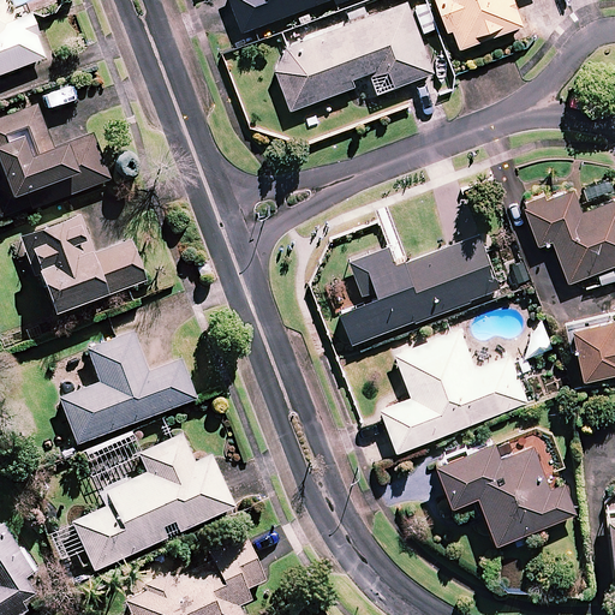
[(230,0),(242,30),(254,27),(323,0),(333,0),(335,3),(339,0),(230,0)]
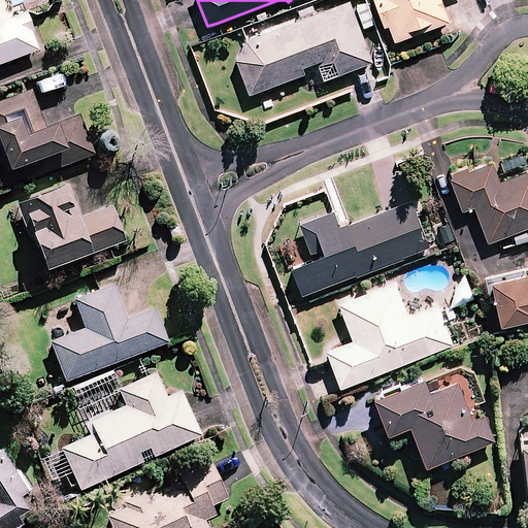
[(372,60),(349,0),(348,0),(245,39),(235,60),(249,95),(304,73),(301,67),(329,56),(336,74),(359,65),(372,60)]
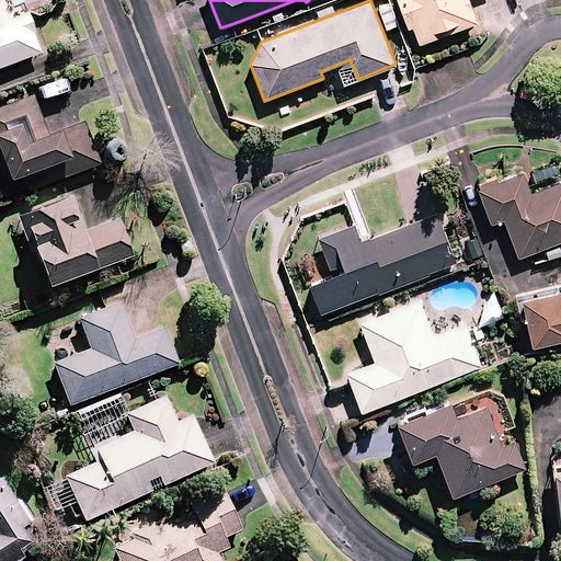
[(397,0),(408,29),(412,26),(419,44),(477,22),(468,0),(397,0)]
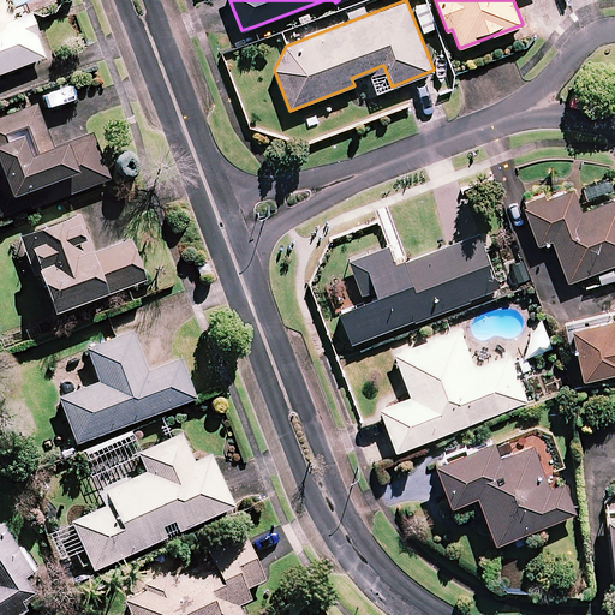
[(0,27),(0,75),(43,59),(28,17),(0,27)]
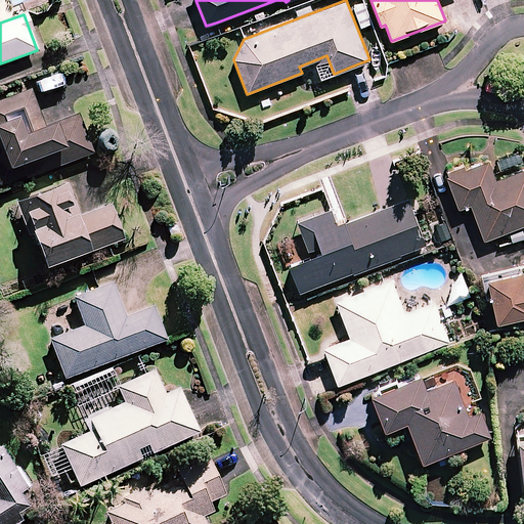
[(26,175),(27,178),(93,153),(78,115),(46,127),(31,89),(0,101),(0,183),(0,185),(26,175)]
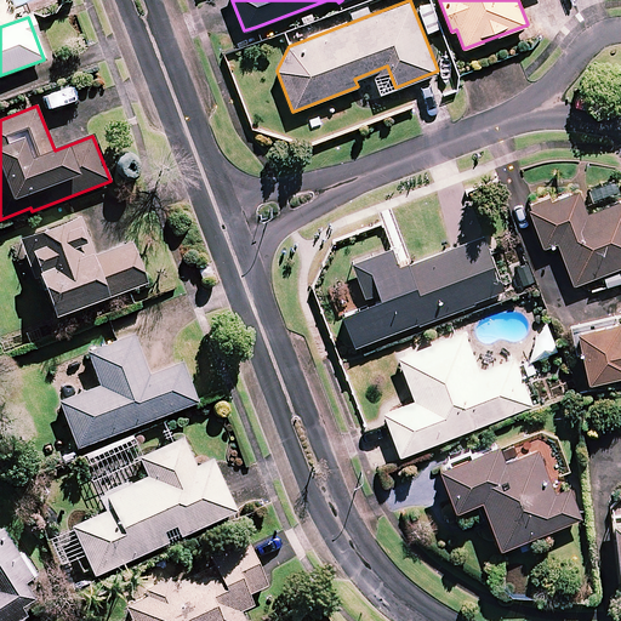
[(581,189),(527,208),(540,249),(562,241),(576,285),(620,269),(620,200),(588,211),(581,189)]
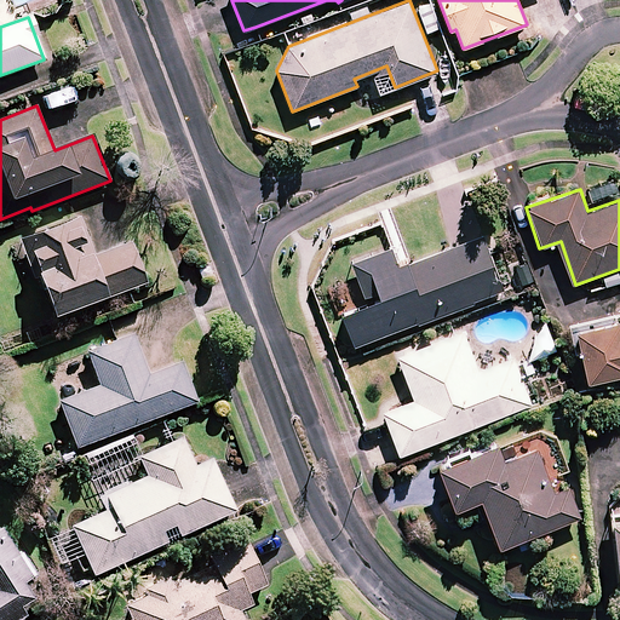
[(79,219),(22,240),(35,277),(40,276),(55,316),(147,283),(132,244),(92,257),(79,219)]
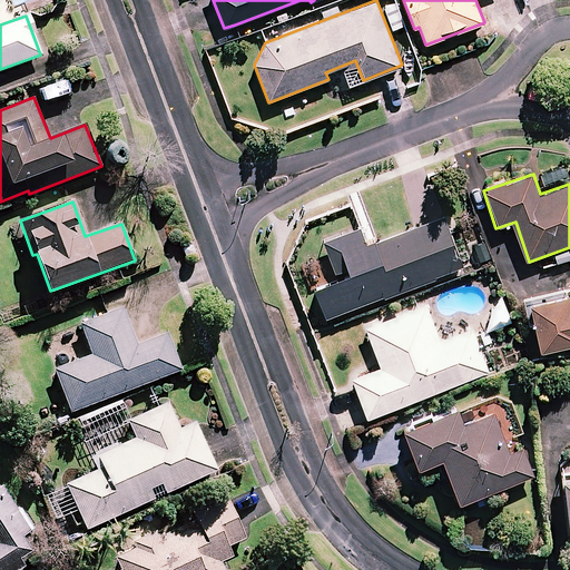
[(464,268),(444,217),(430,223),(366,247),(360,229),(324,244),(335,273),(311,283),(325,322),(464,268)]
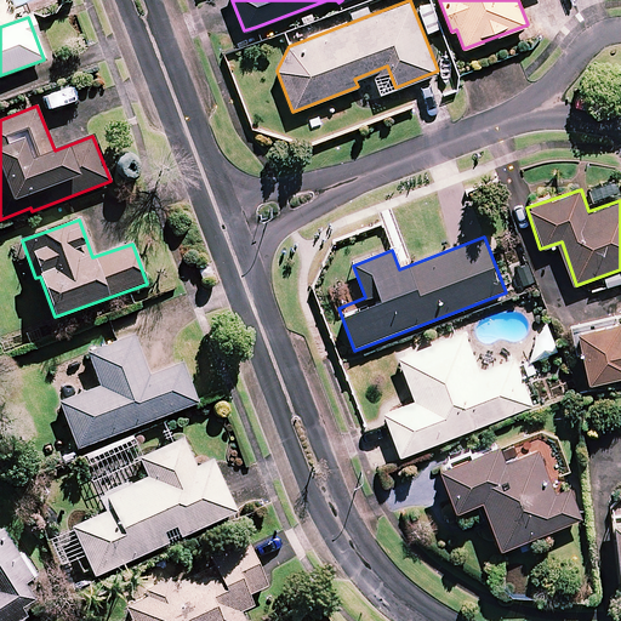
[(620,322),(577,330),(591,389),(620,382),(620,322)]
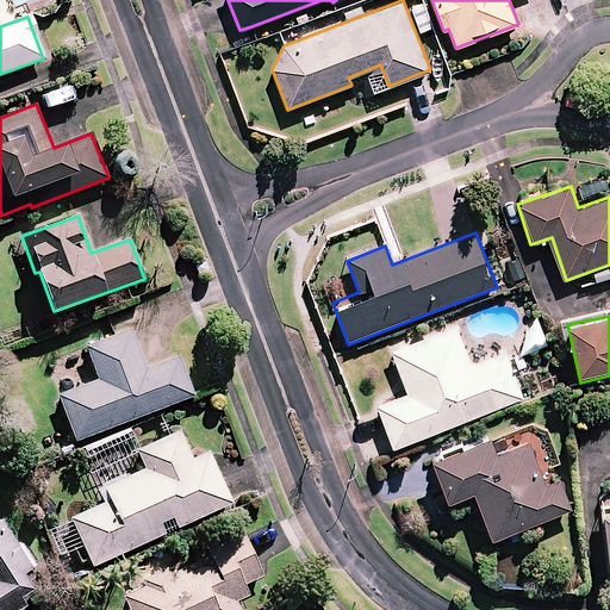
[(536,318),(522,355),(547,346),(536,318)]
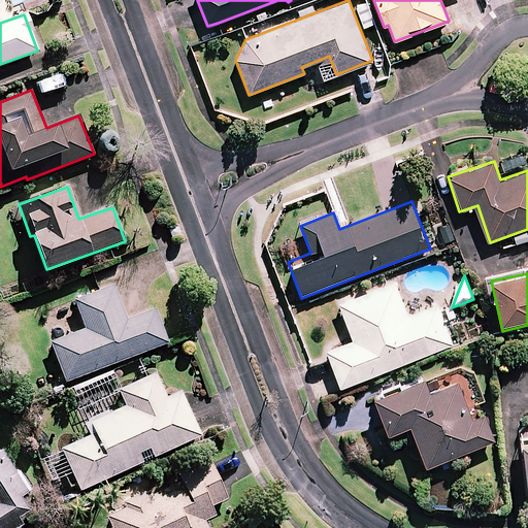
[(407,314),(395,282),(338,303),(353,339),(326,349),(340,387),(454,344),(437,302),(407,314)]
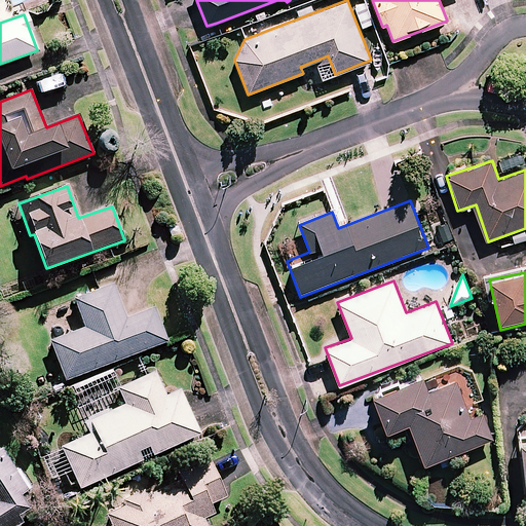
[(65,380),(167,341),(154,306),(126,317),(113,283),(73,298),(84,327),(49,340),(65,380)]
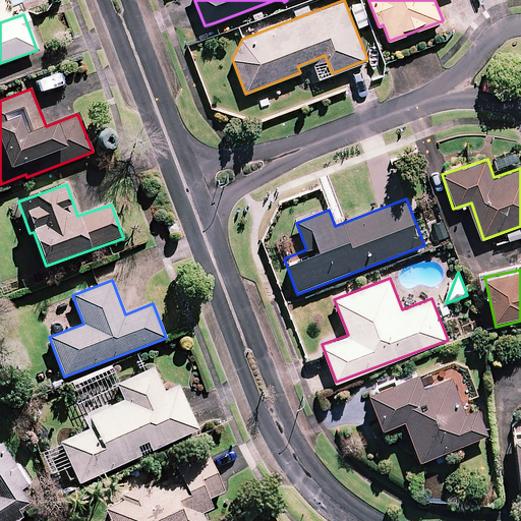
[(79,483),(198,428),(178,384),(164,391),(153,366),(115,384),(122,399),(82,417),(88,428),(60,441),(79,483)]
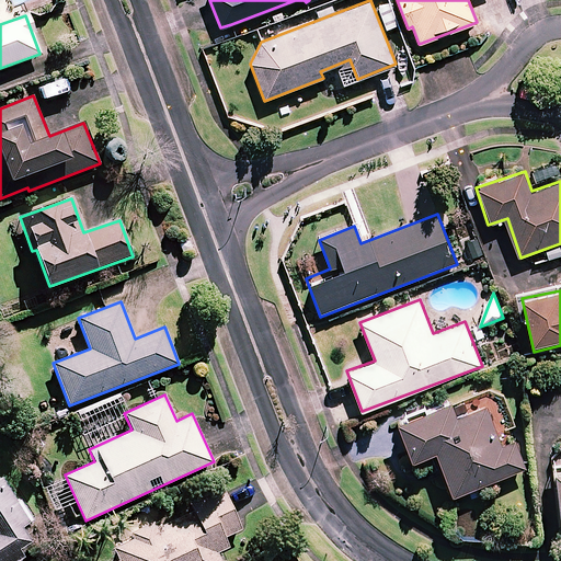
[(450,400),(396,420),(410,459),(435,450),(450,494),(525,468),(514,438),(501,444),(485,403),(456,415),(450,400)]
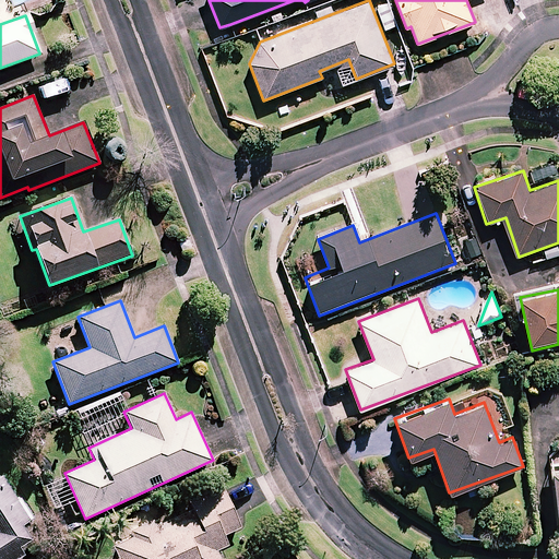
[(0,558),(15,558),(24,554),(20,547),(31,539),(21,524),(30,519),(2,477),(0,478),(0,558)]
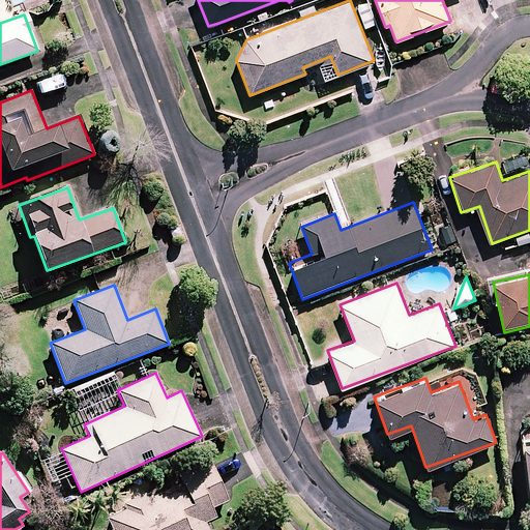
[(228,500),(210,461),(168,480),(172,488),(115,514),(120,526),(112,529),(208,529),(205,522),(216,517),(212,507),(228,500)]
